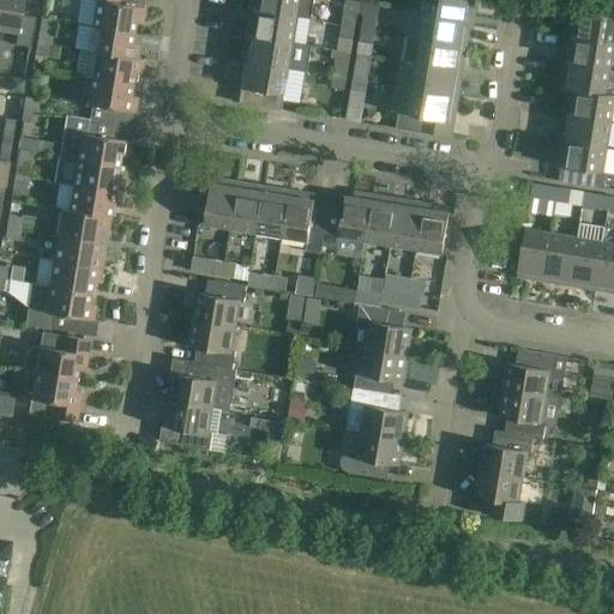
[(0,0),(0,29),(17,32),(16,44),(30,47),(35,17),(20,14),(23,0),(0,0)]
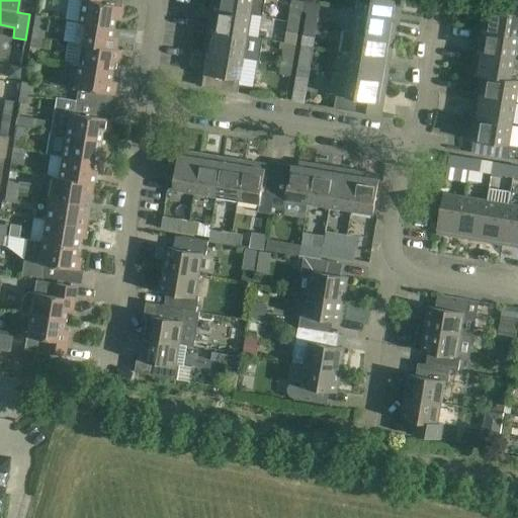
[(80,0),(77,22),(112,27),(113,18),(119,19),(121,6),(100,3),(100,0),(80,0)]
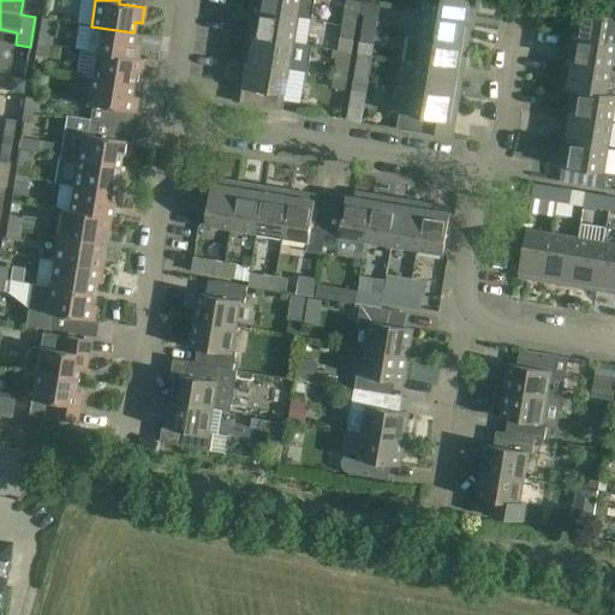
[(251,0),(250,9),(298,17),(297,17),(312,19),(315,0),(251,0)]
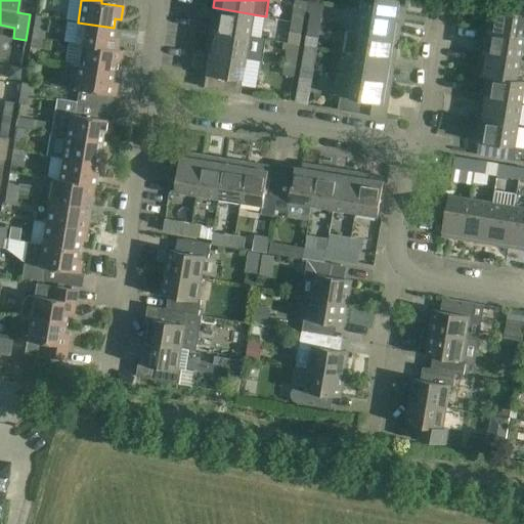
[(363,0),(362,10),(397,15),(398,10),(403,11),(404,0),(363,0)]
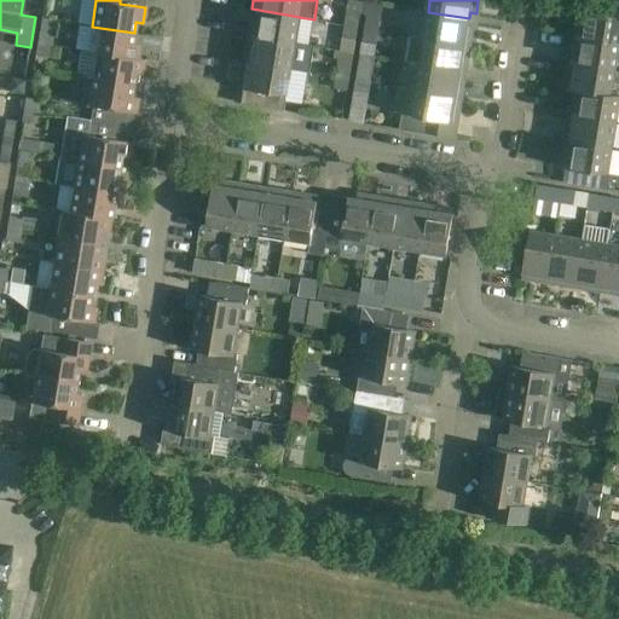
[(576,17),(572,35),(618,42),(618,0),(589,0),(588,11),(582,10),(580,17),(576,17)]
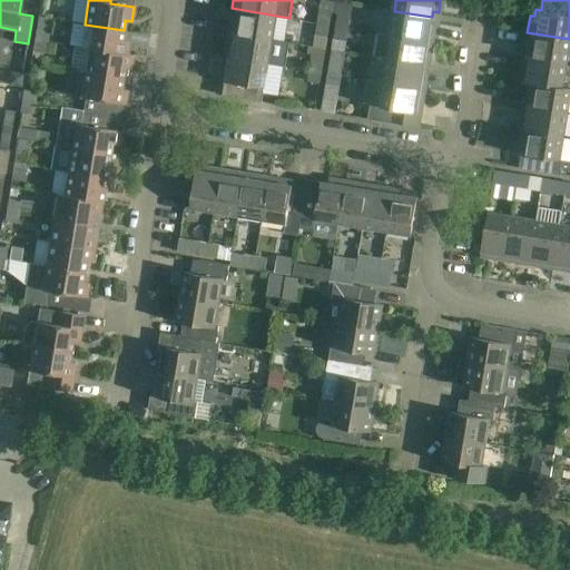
[(272,39),(275,16),(276,16),(232,8),(229,26),(234,27),(234,32),(272,39)]
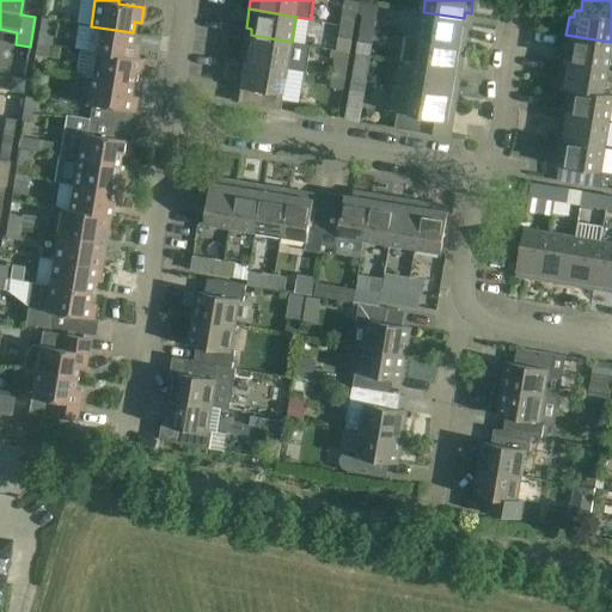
[(423,12),(420,37),(465,44),(469,25),(463,24),(464,18),(423,12)]
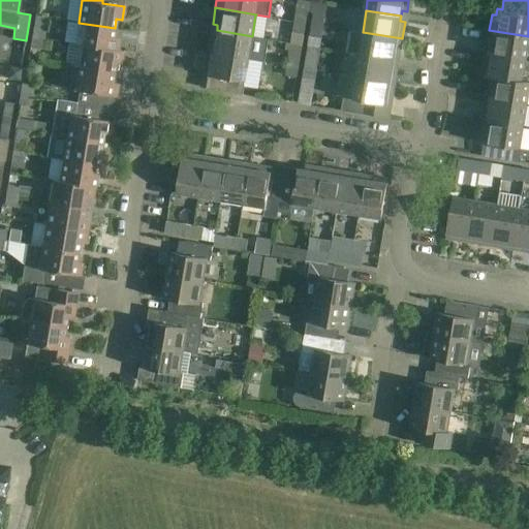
[(296,11),(294,21),(307,23),(308,13),(296,11)]
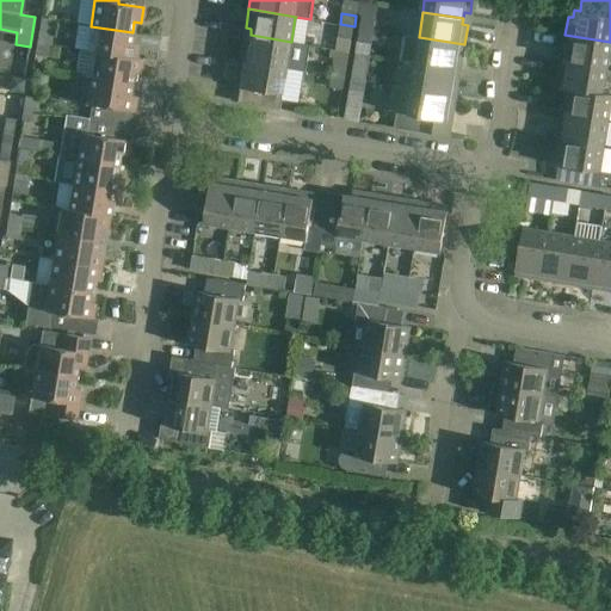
[(359,28),(374,30),(376,19),(362,17),(359,28)]
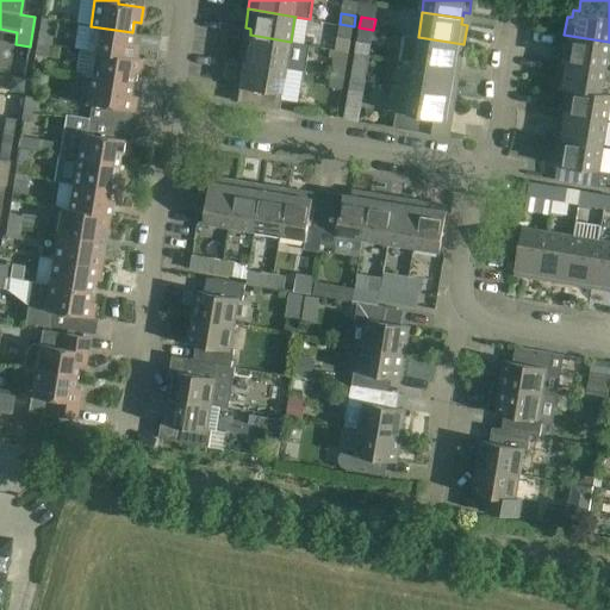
[(352,39),(354,26),(340,24),(337,37),(352,39)]
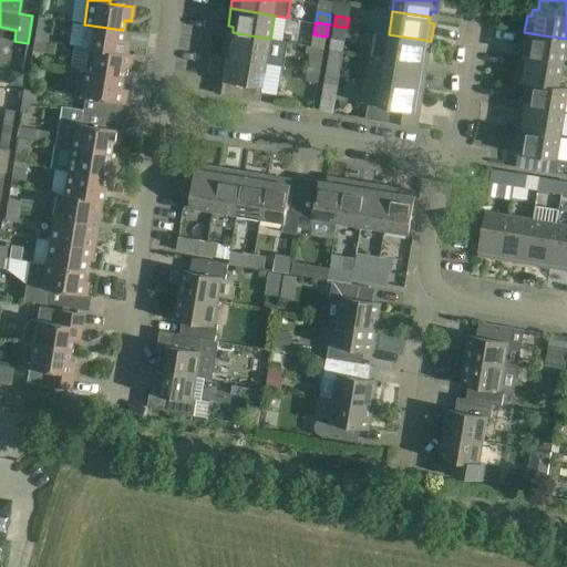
[(121,41),(123,30),(84,24),(81,49),(88,50),(88,49),(125,54),(127,42),(121,41)]
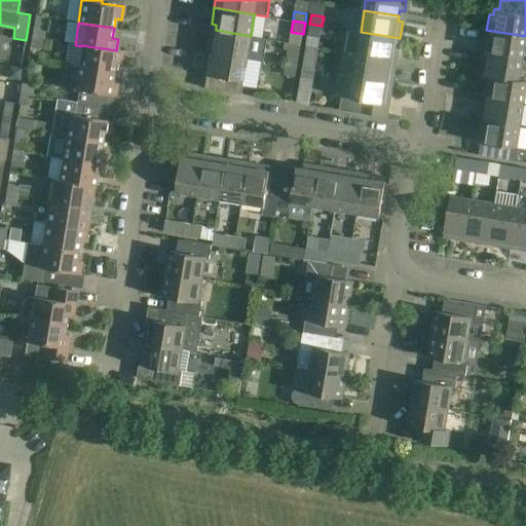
[(322,26),(309,24),(307,35),(320,37),(322,26)]
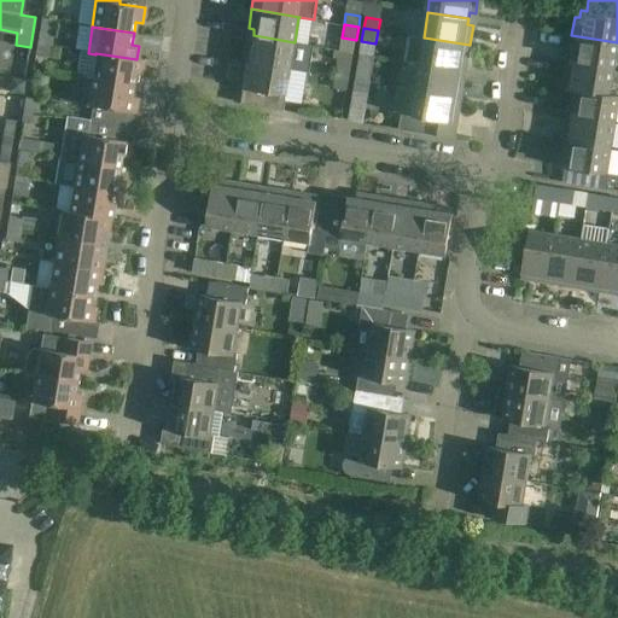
[(36,44),(51,46),(53,34),(39,31),(36,44)]
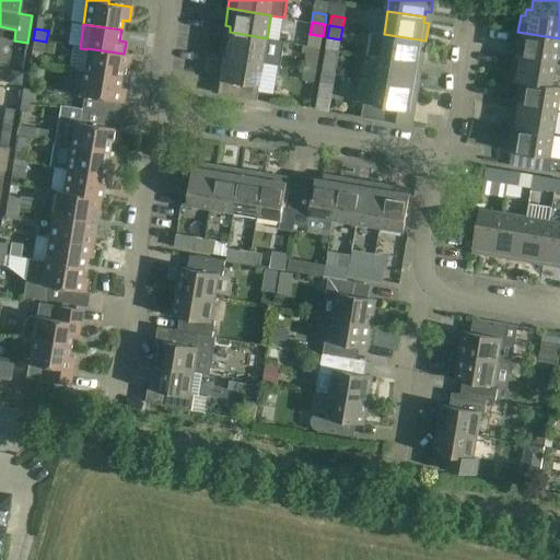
[(267,38),(230,32),(229,38),(223,37),(221,55),(264,61),(263,62),(281,66),(284,42),(267,39),(267,38)]
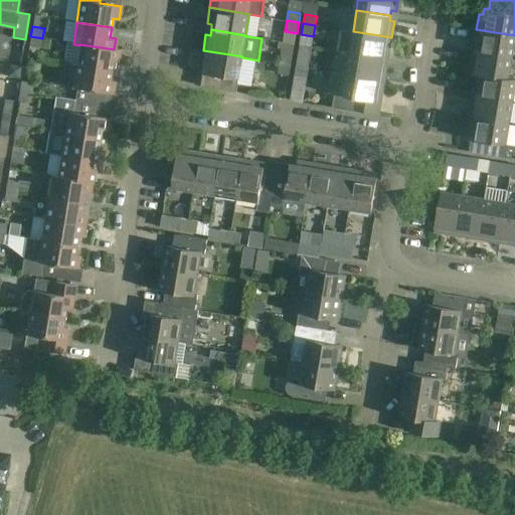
[(512,57),(514,40),(514,35),(476,29),(473,45),(478,45),(477,51),(512,57)]
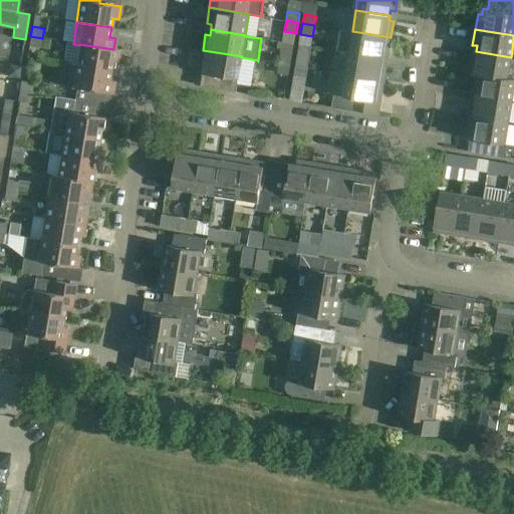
[(348,52),(382,58),(383,52),(389,53),(391,37),(352,31),(351,32),(340,30),(336,51),(348,53),(348,52)]
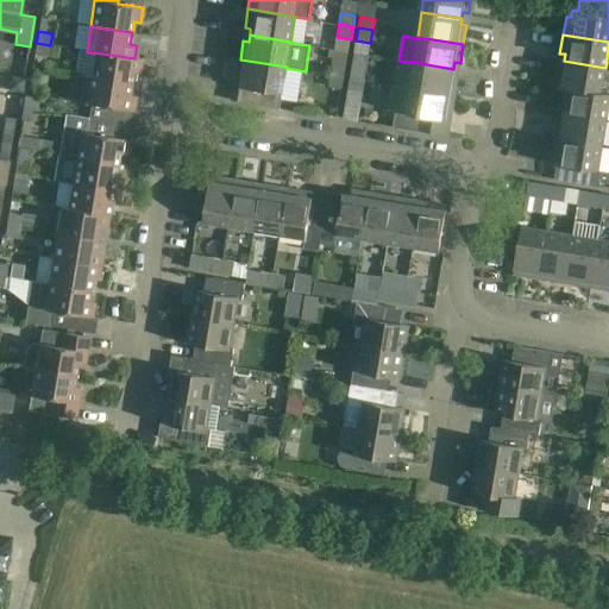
[(48,56),(50,45),(36,43),(35,54),(48,56)]
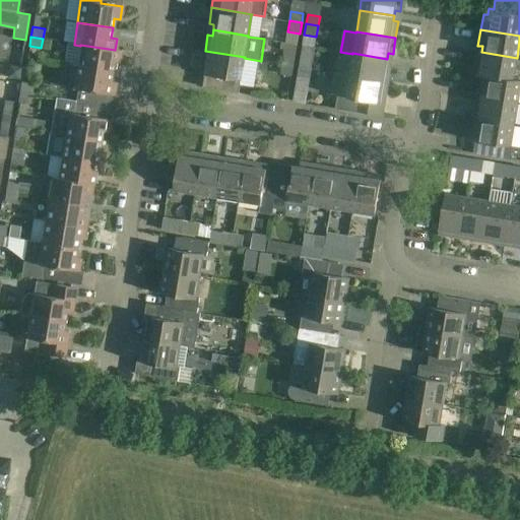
[(80,46),(76,67),(111,72),(113,62),(118,63),(120,50),(115,50),(80,45),(80,46)]
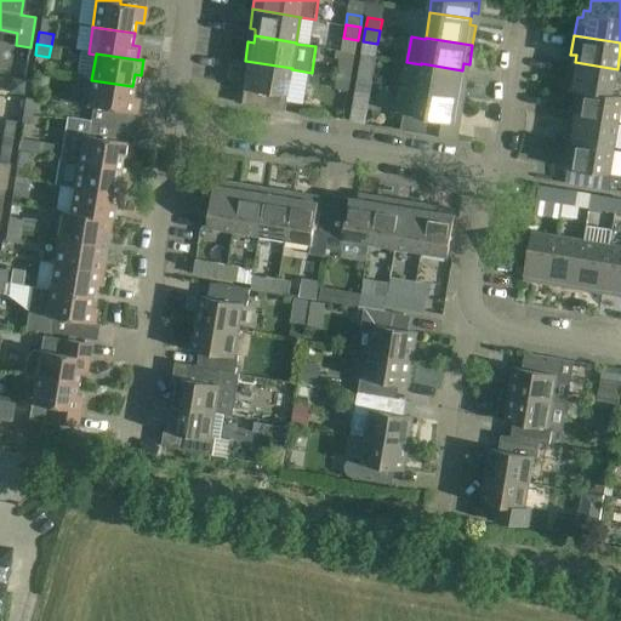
[(288,96),(291,69),(292,68),(245,61),(241,80),(246,80),(245,89),(261,91),(258,106),(285,110),(288,96)]
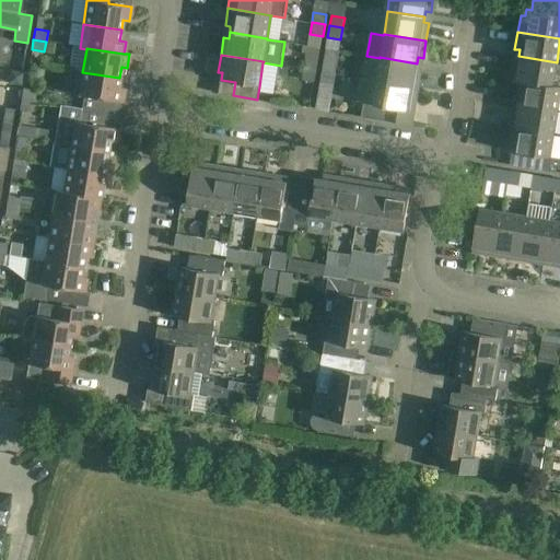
[(553,85),(557,62),(518,56),(517,62),(513,61),(510,78),(518,79),(518,80),(553,85)]
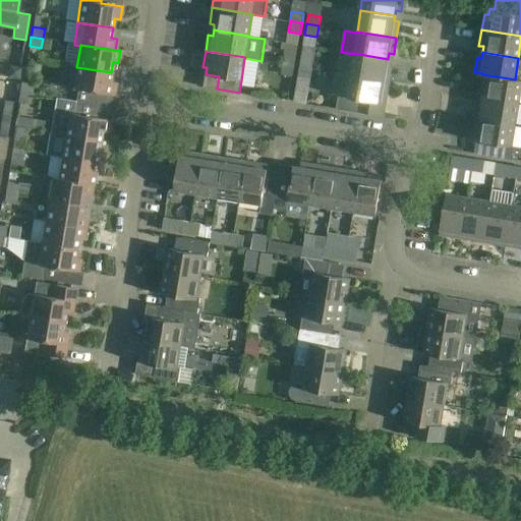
[(283,63),(295,65),(296,55),(284,53),(283,63)]
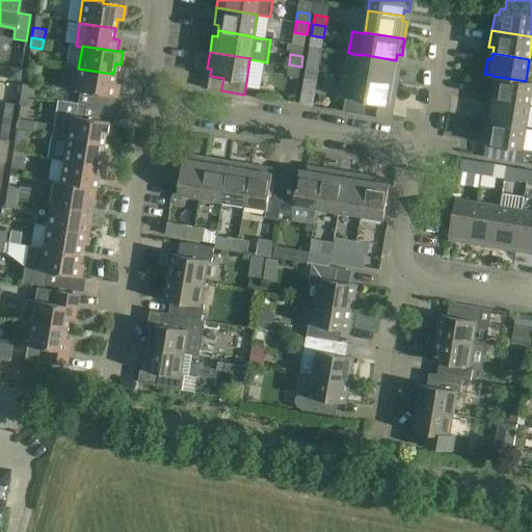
[(361,55),(357,76),(397,83),(400,67),(395,65),(396,60),(361,54),(361,55)]
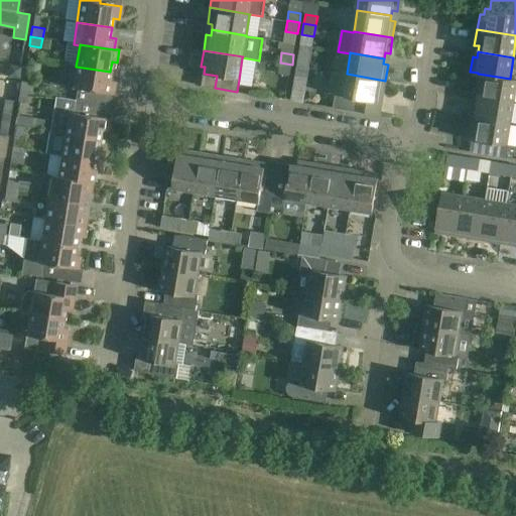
[(296,66),(308,68),(310,57),(298,55),(296,66)]
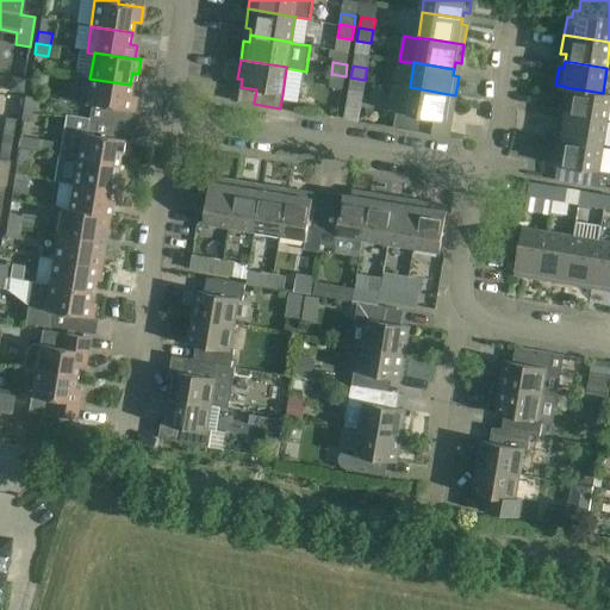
[(343,89),(346,76),(331,74),(329,87),(343,89)]
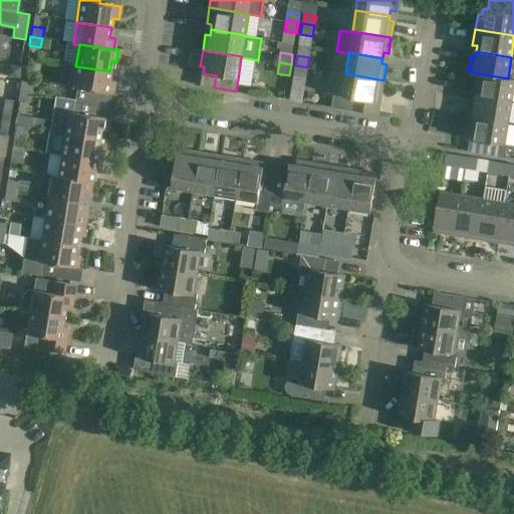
[(305,77),(307,67),(295,65),(293,76),(305,77)]
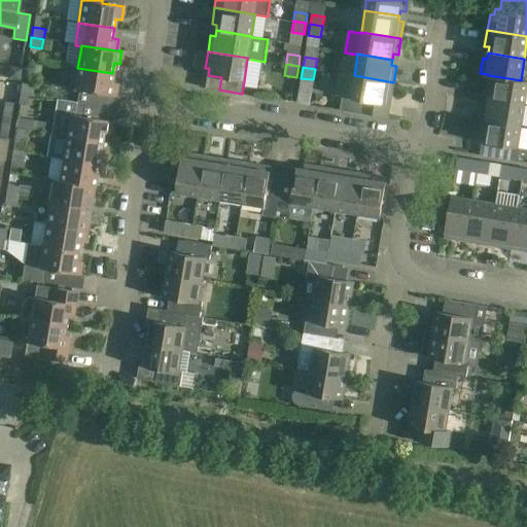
[(111,82),(112,73),(77,68),(74,90),(78,91),(76,102),(76,103),(97,106),(99,94),(115,96),(117,83),(111,82)]
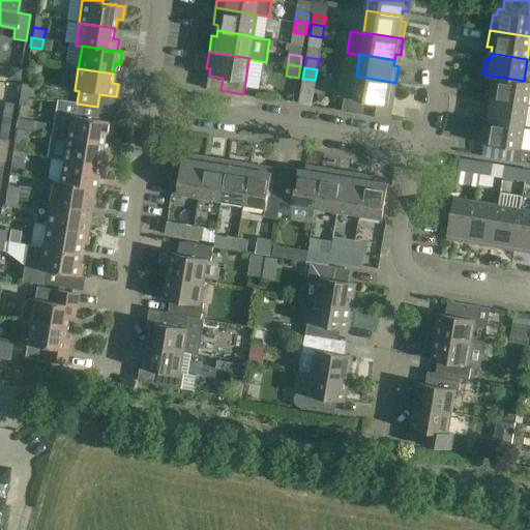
[(393,99),(395,83),(356,76),(352,99),(344,97),(342,110),(373,115),(375,102),(387,105),(388,98),(393,99)]
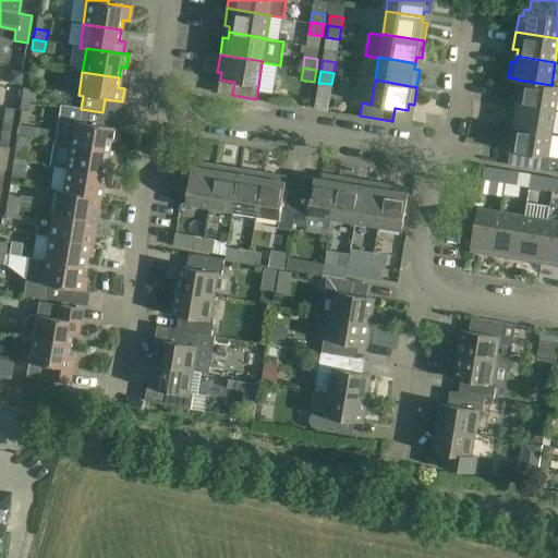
[(552,85),(517,80),(513,96),(519,97),(518,104),(556,110),(557,96),(557,87),(552,86),(552,85)]
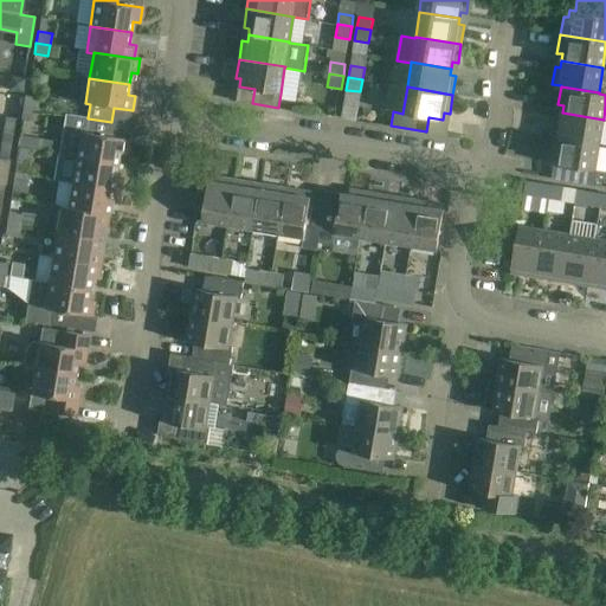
[(23,108),(37,110),(39,98),(24,95),(23,108)]
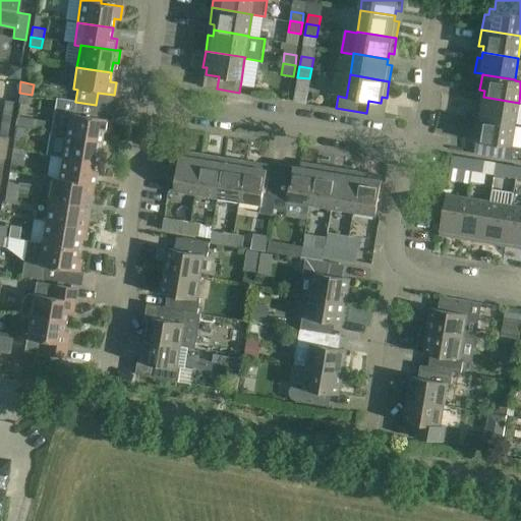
[(32,95),(19,93),(17,102),(30,104),(32,95)]
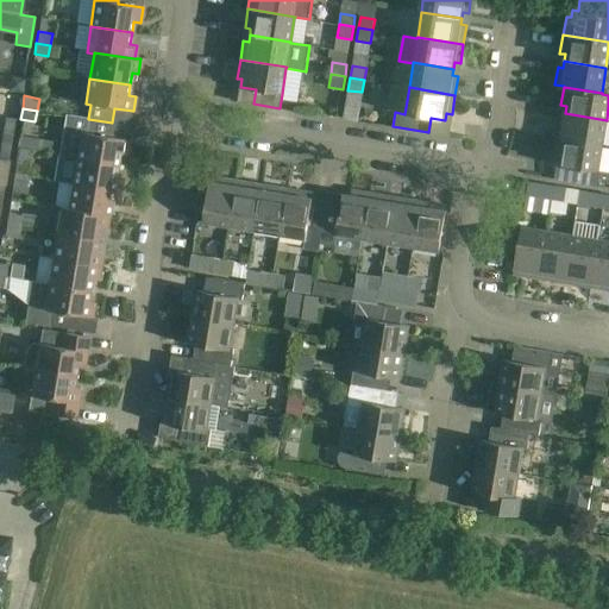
[(602,145),(607,120),(565,113),(564,120),(558,119),(556,137),(602,145)]
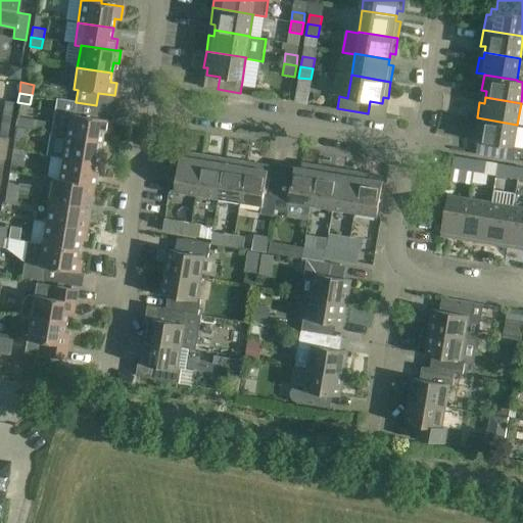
[(94,117),(96,105),(76,102),(76,101),(59,99),(53,134),(100,141),(102,133),(108,133),(110,120),(94,117)]
